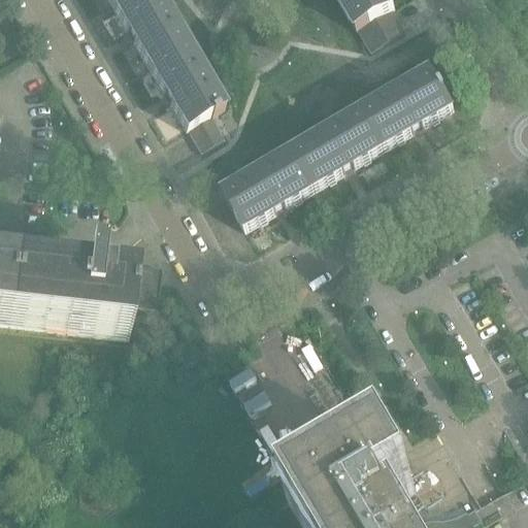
[(107,0),(114,10),(133,0),(107,0)]
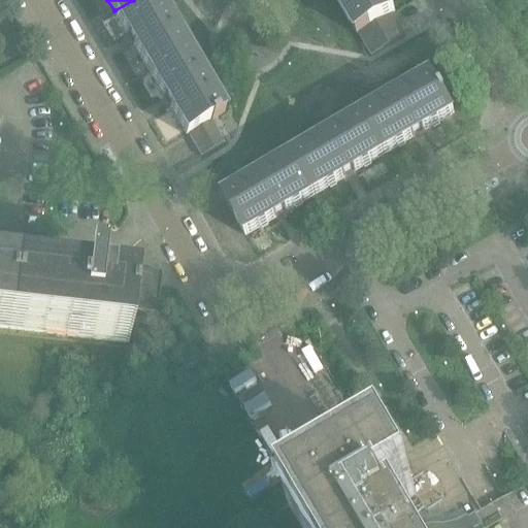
[(152,73),(189,52),(158,0),(133,0),(114,10),(152,73)]
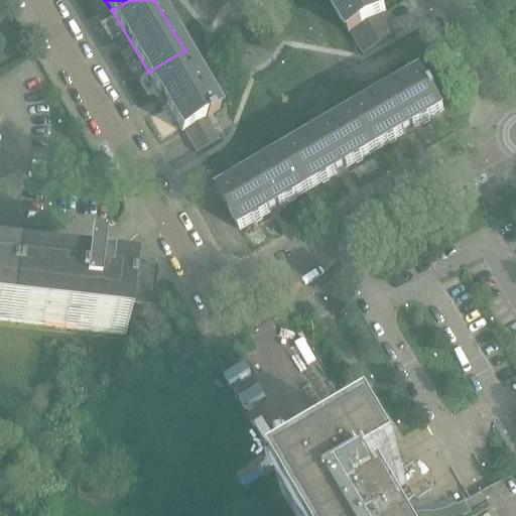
[(377,0),(329,0),(349,34),(351,33),(362,27),(384,14),(385,13),(377,0)]
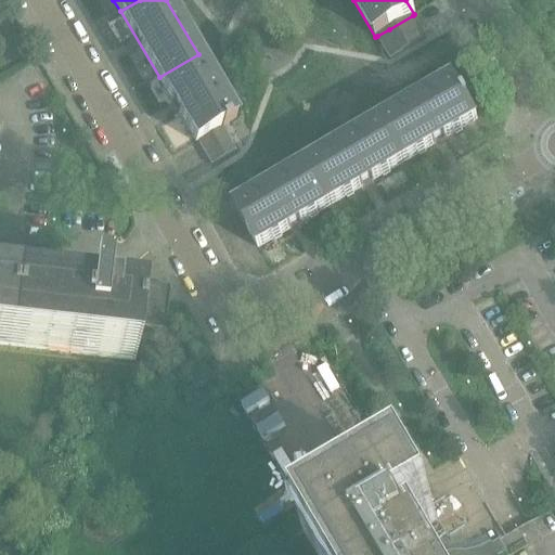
[(413,15),(389,29),(397,41),(420,27),(413,15)]
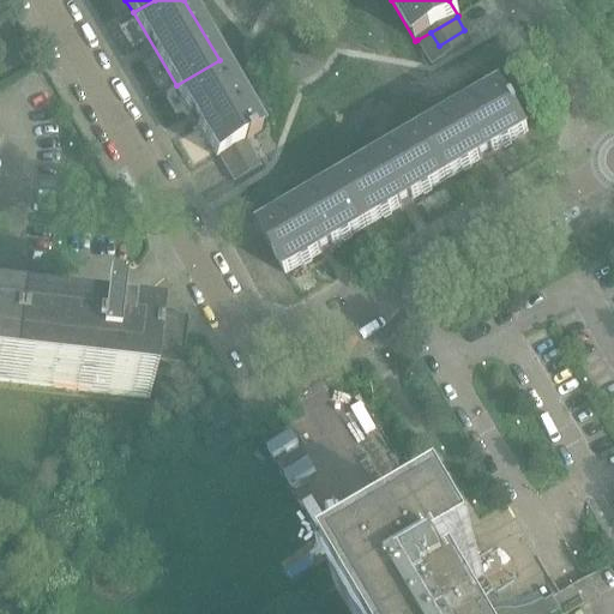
[(464,30),(439,46),(446,59),(471,43),(464,30)]
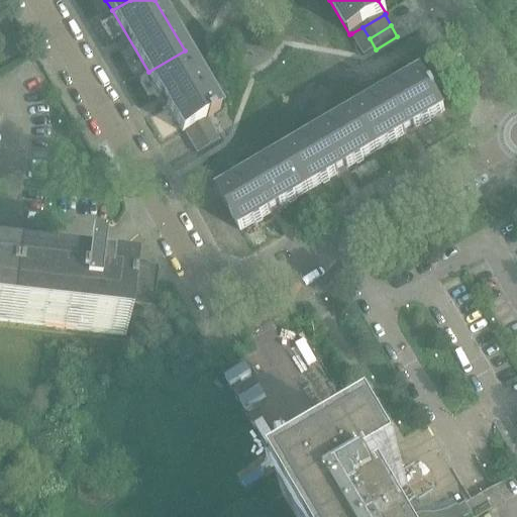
[(363,27),(351,33),(365,56),(376,49),(370,38),(363,27)]
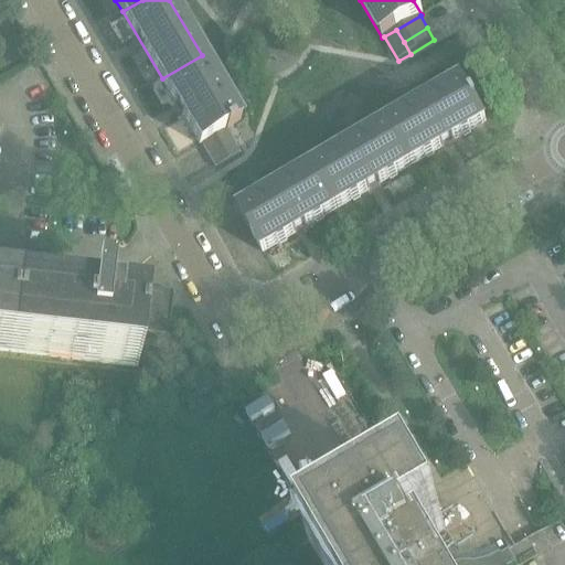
[(224,128),(232,124),(240,119),(202,55),(162,78),(200,142),(224,128)]
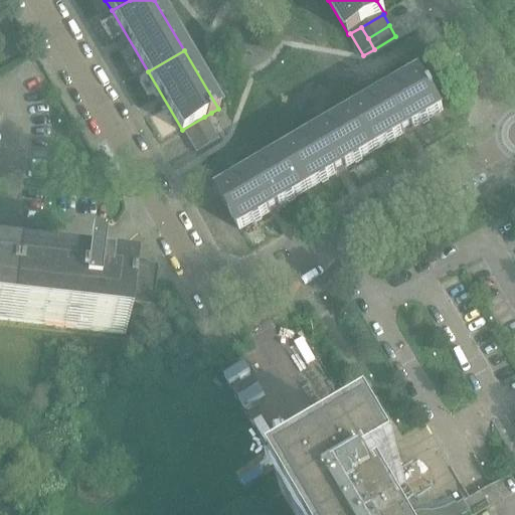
[(353,116),(374,152),(443,112),(434,97),(435,96),(432,91),(430,92),(422,78),(420,75),(353,116)]
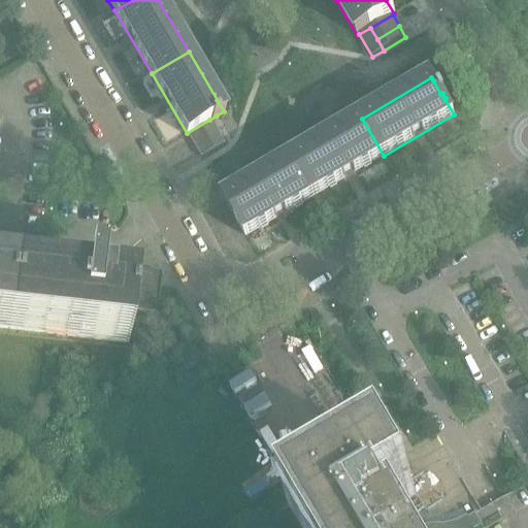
[(438,78),(433,80),(440,94),(442,93),(446,91),(438,78)]
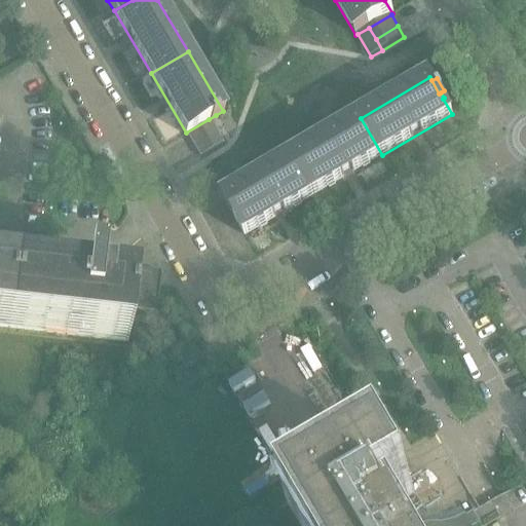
[(209,119),(216,132),(218,135),(223,132),(216,118),(217,117),(216,115),(209,119)]
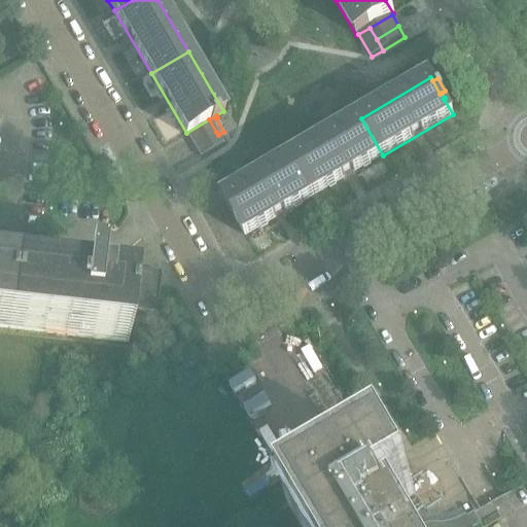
[(383,155),(361,118),(293,159),(315,196),(383,155)]
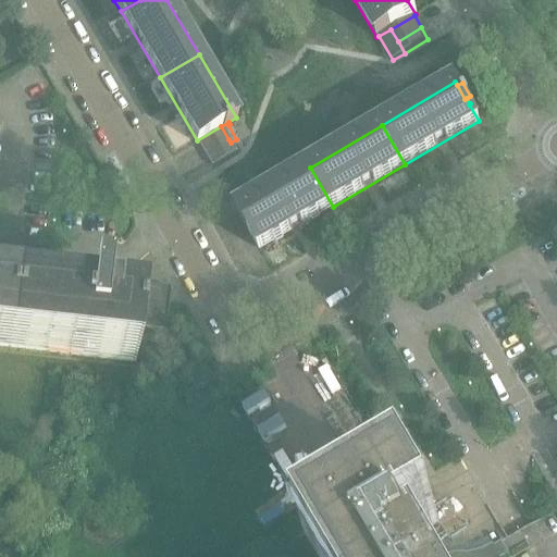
[(221,126),(197,140),(205,155),(229,139),(221,126)]
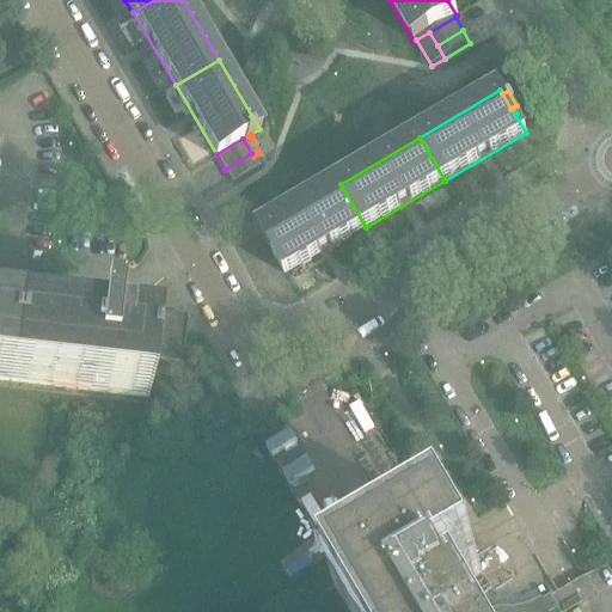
[(251,153),(225,170),(233,183),(258,167),(254,157),(251,153)]
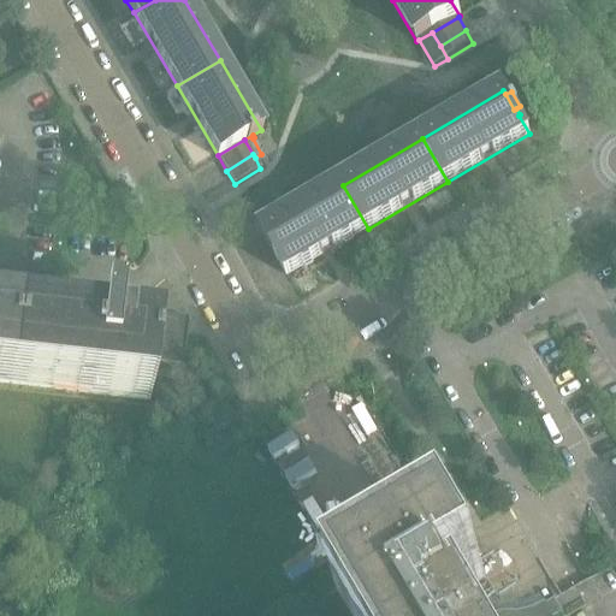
[(368,229),(343,185),(262,232),(286,277),(368,229)]
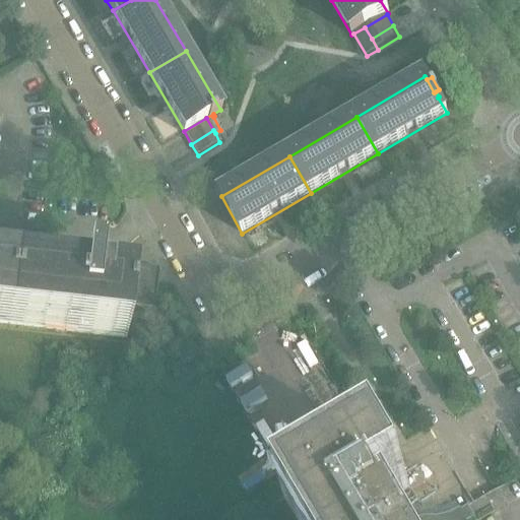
[(0,267),(0,324),(125,339),(133,275),(99,271),(100,263),(85,261),(83,277),(72,275),(51,273),(0,267)]
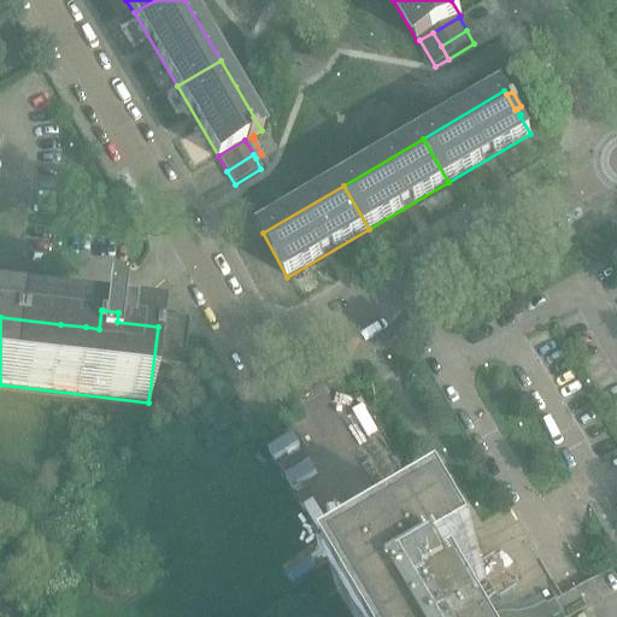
[(564,616),(563,615),(554,601),(547,606),(546,605),(540,609),(535,611),(529,613),(518,615),(511,615),(504,615),(494,616),(493,616),(474,616),(468,606),(463,609),(454,593),(483,576),(451,522),(338,589),(335,591),(350,616),(564,616)]
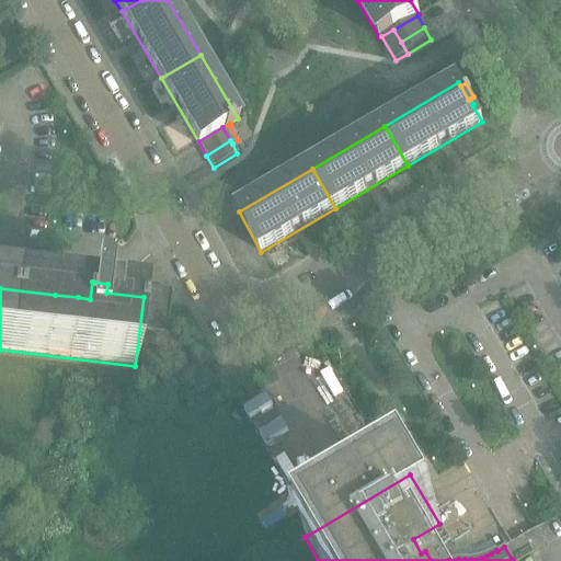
[(560,560),(560,514),(524,536),(504,547),(512,559),(513,560),(560,560)]
